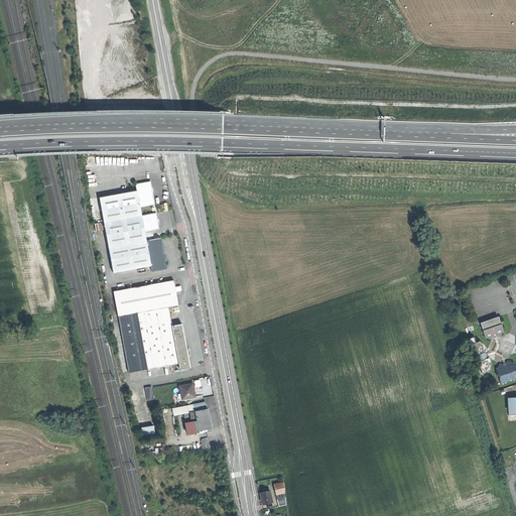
[(136,185),(137,192),(140,209),(155,206),(153,198),(150,182),(136,185)]
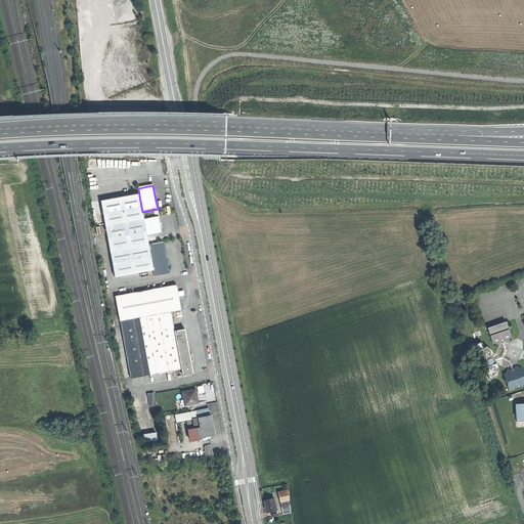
[(101,203),(105,225),(106,233),(115,277),(153,270),(148,246),(146,236),(144,221),(142,212),(139,195),(101,203)]
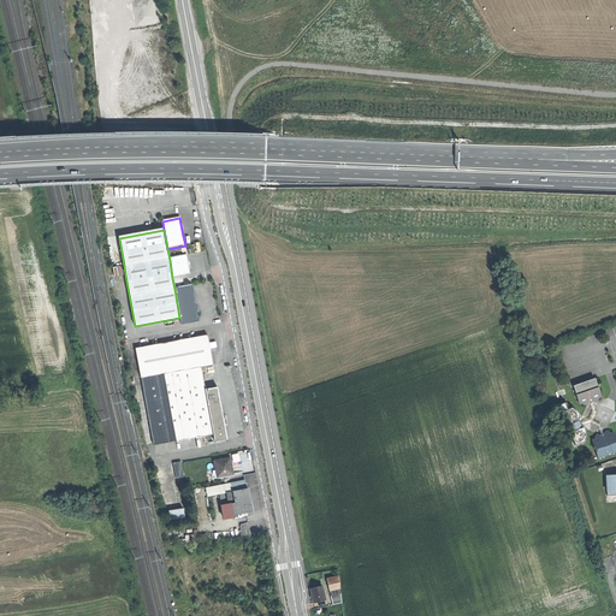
[(188,256),(170,260),(172,278),(191,274),(188,256)]
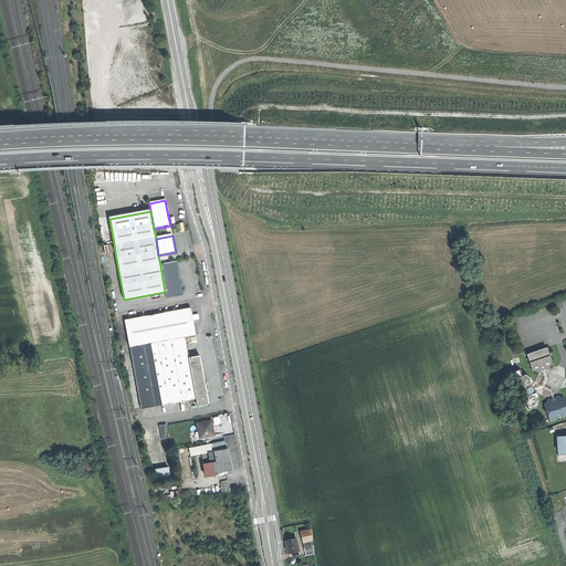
[(104,254),(115,252),(114,243),(103,245),(104,254)]
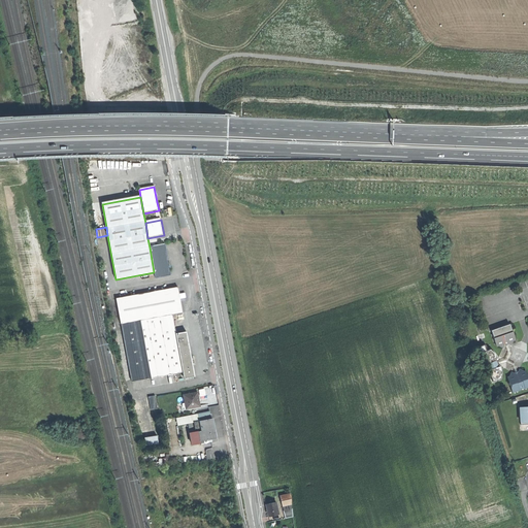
[(165,244),(150,248),(154,272),(156,278),(170,276),(165,244)]
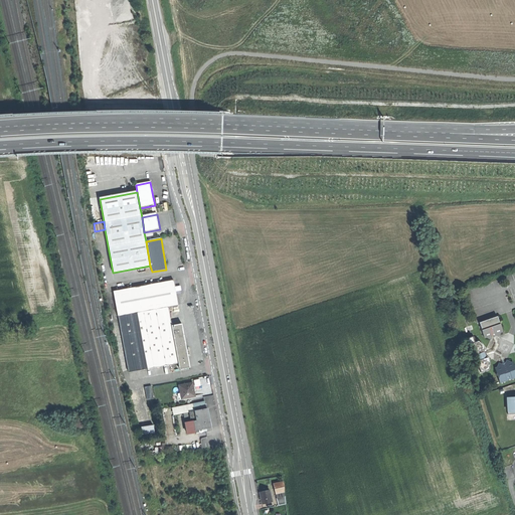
[(137,313),(168,307),(178,305),(174,280),(114,291),(118,316),(137,313)]
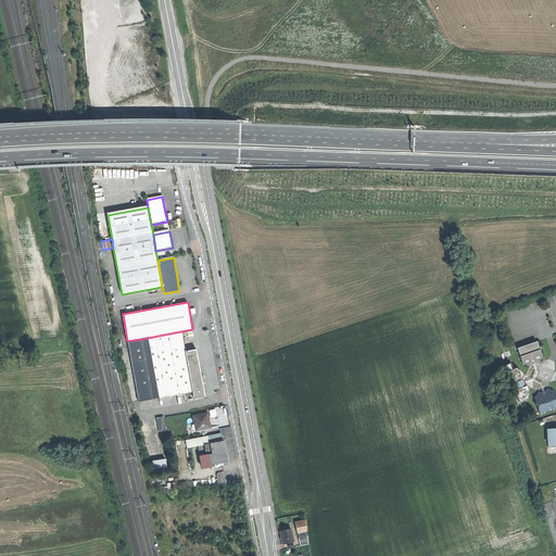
[(139,401),(193,391),(191,379),(188,365),(186,351),(184,341),(181,331),(148,338),(151,355),(130,359),(139,401)]
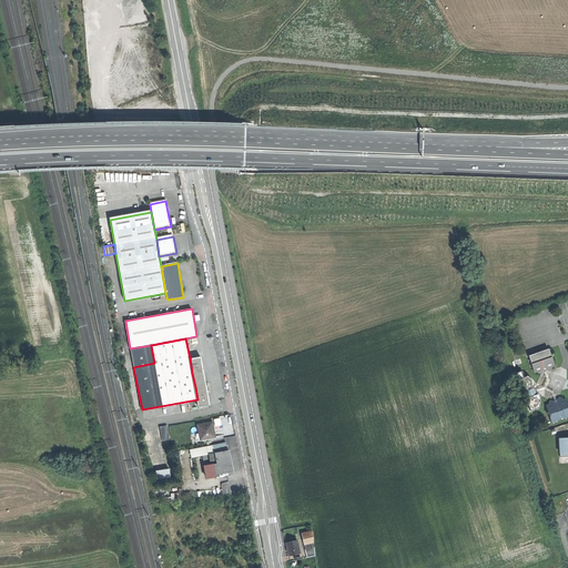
[(154,363),(151,345),(130,348),(133,367),(154,363)]
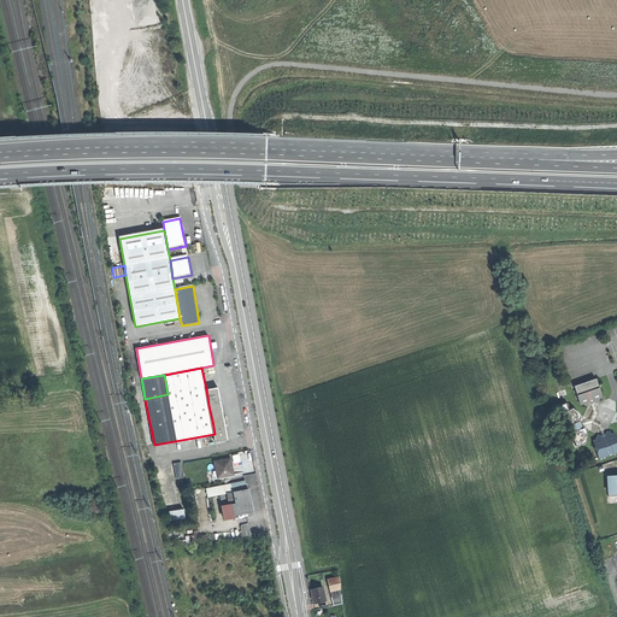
[(595,378),(575,386),(580,400),(601,393),(598,386),(595,378)]
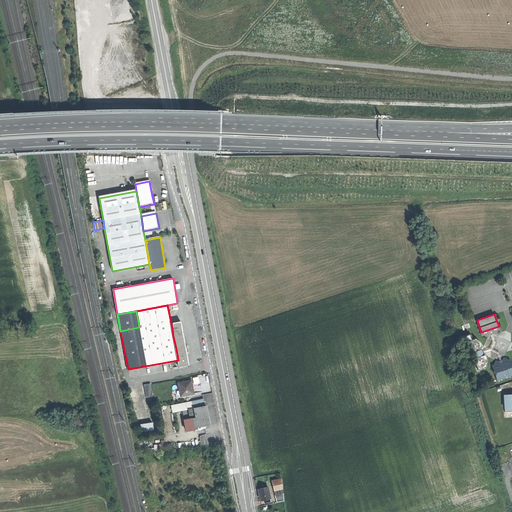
[(171,323),(173,336),(183,334),(181,321),(171,323)]
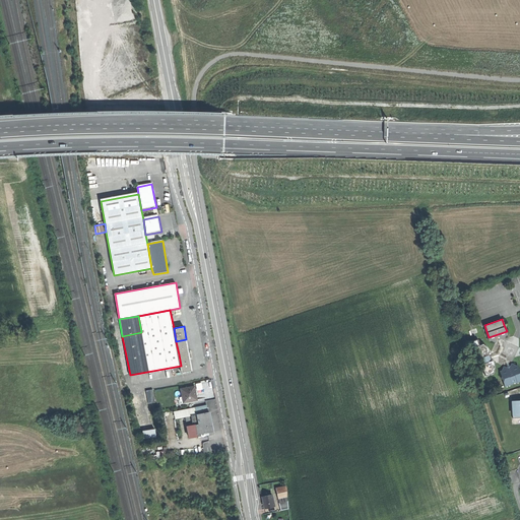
[(508,334),(507,331),(489,337),(490,340),(493,340),(496,341),(498,337),(504,339),(506,335),(508,334)]
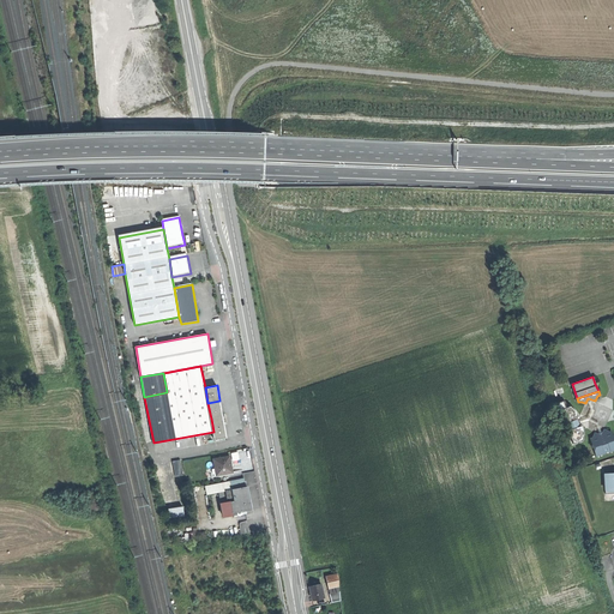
[(211,419),(223,417),(220,401),(208,403),(211,419)]
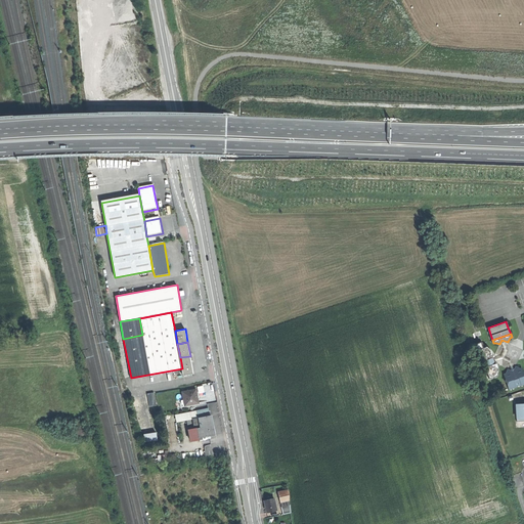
[(486,346),(479,349),(482,359),(484,359),(485,361),(484,363),(486,364),(487,367),(486,367),(489,378),(497,376),(497,368),(495,365),(494,363),(495,363),(494,359),(493,356),(492,356),(491,354),(492,351),(486,346)]
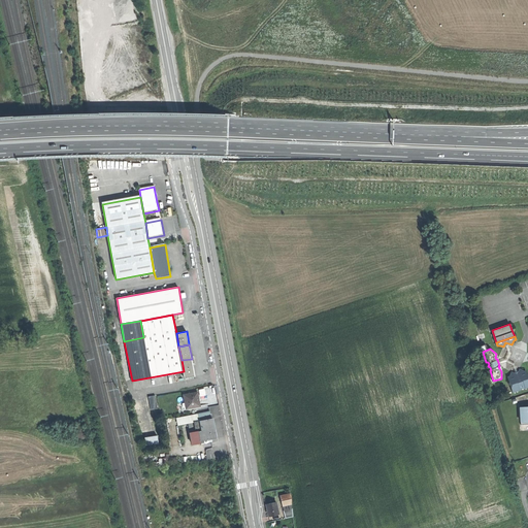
[(184,371),(185,378),(195,376),(192,359),(182,360),(184,371)]
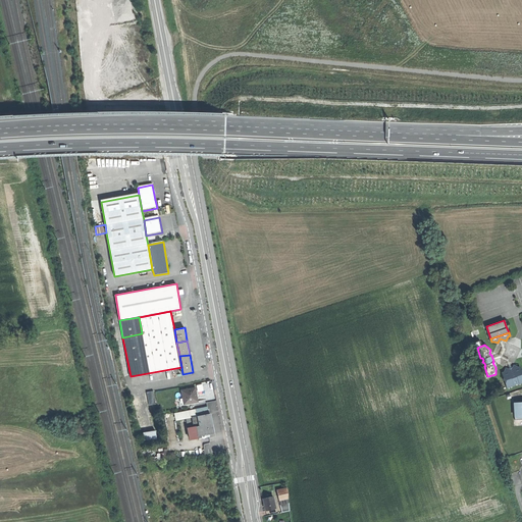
[(520,366),(518,367),(514,364),(513,368),(511,369),(510,369),(506,366),(505,371),(503,372),(508,387),(521,382),(521,371),(520,366)]
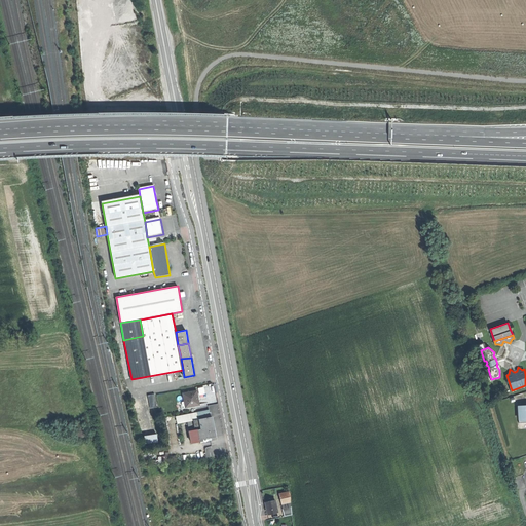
[(184,402),(198,400),(196,392),(195,386),(182,388),(183,397),(184,401),(184,402)]
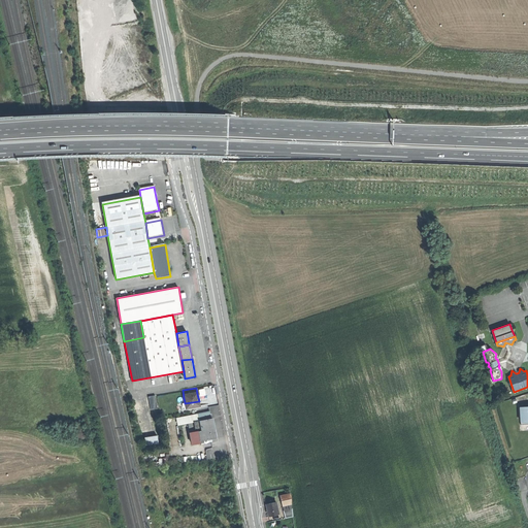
[(149,396),(152,409),(159,407),(156,394),(149,396)]
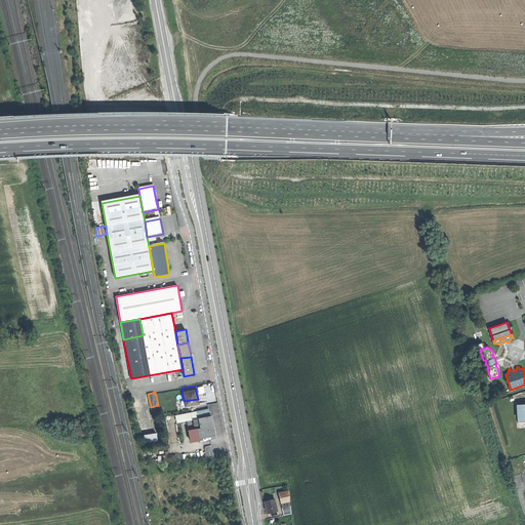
[(195,406),(197,413),(207,410),(206,404),(195,406)]
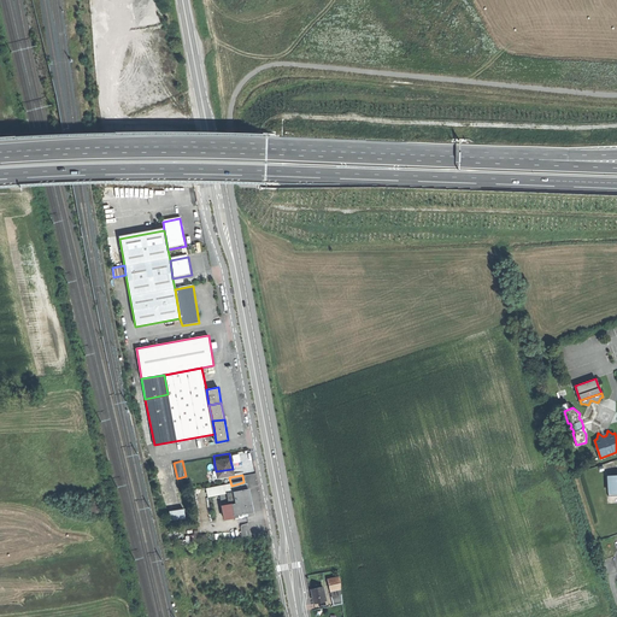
[(206,491),(217,488),(231,486),(229,477),(204,483),(206,491)]
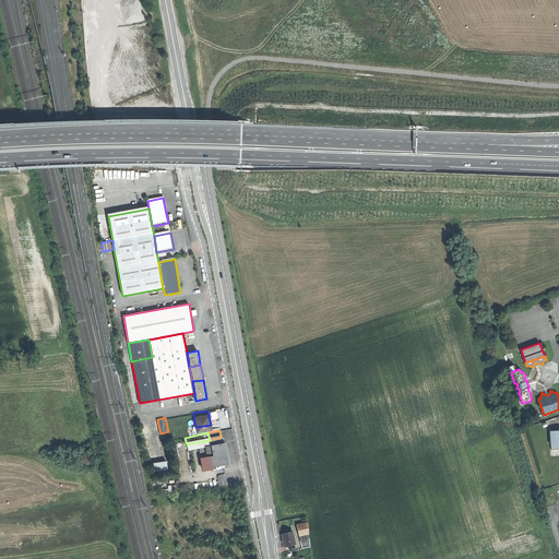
[(221,437),(210,440),(212,450),(207,451),(211,463),(214,463),(214,461),(227,458),(225,445),(223,437),(221,437)]
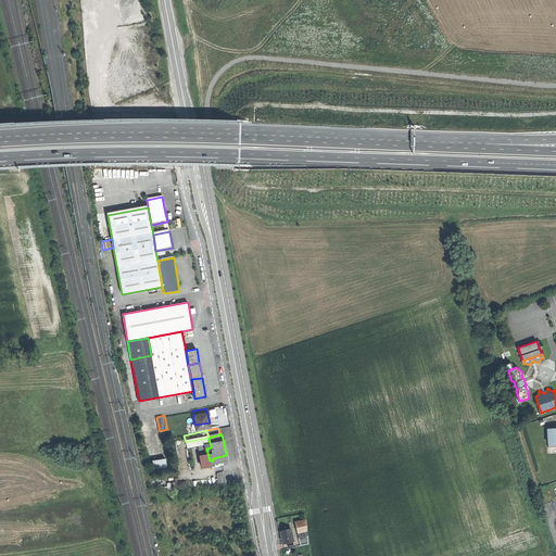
[(209,438),(196,440),(198,451),(206,449),(211,447),(209,438)]
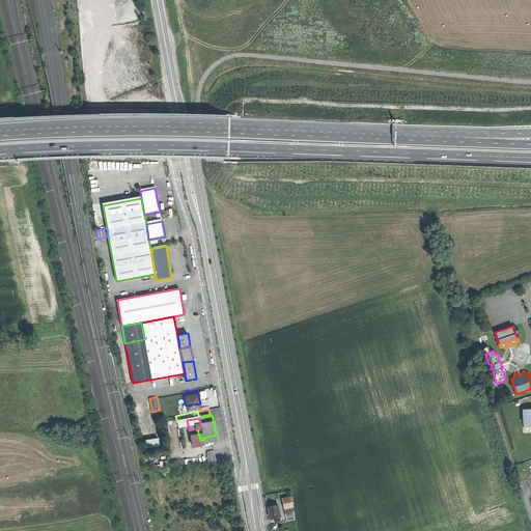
[(191,442),(200,440),(197,428),(189,430),(191,442)]
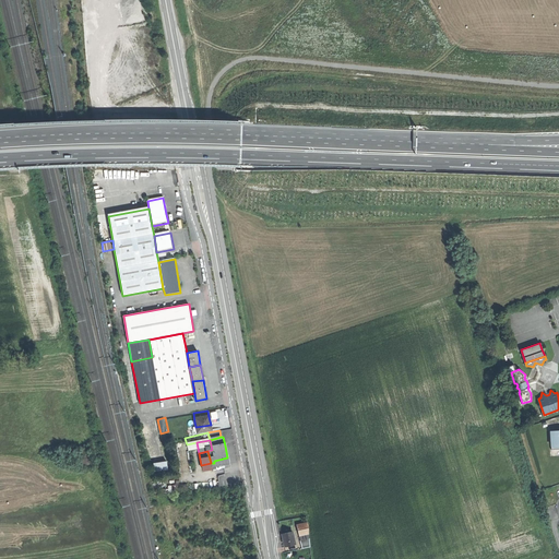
[(156,471),(169,470),(169,461),(155,462),(156,471)]
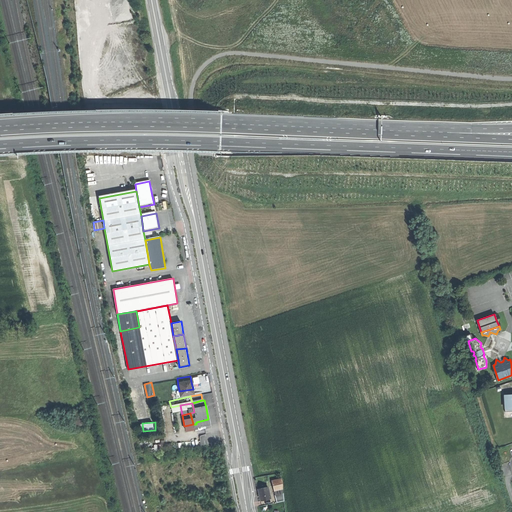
[(261,495),(262,501),(271,499),(269,488),(260,490),(261,495)]
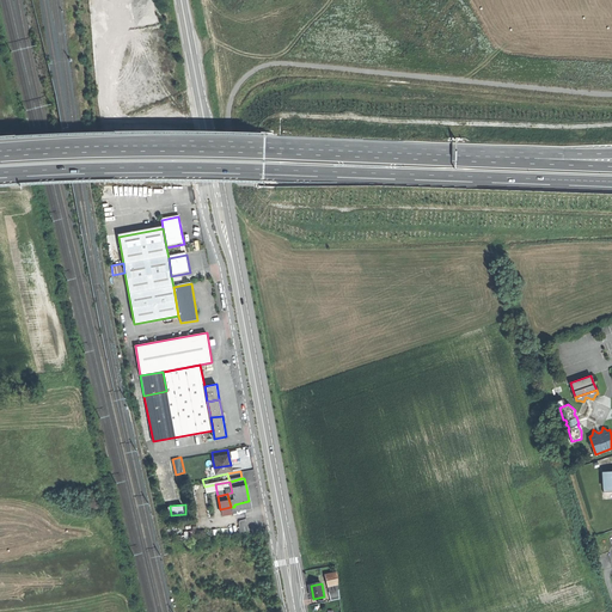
[(328,592),(329,600),(341,599),(340,591),(329,592),(328,592)]
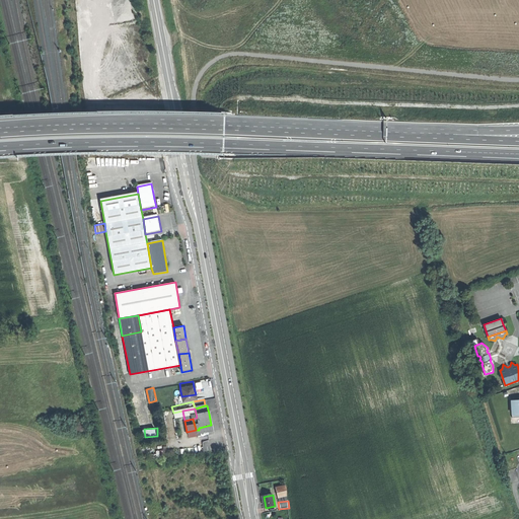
All buildings are outlined.
